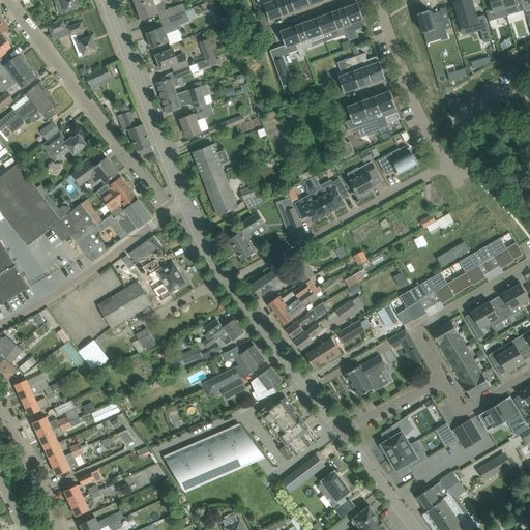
[(54,0),(57,7),(59,13),(80,6),(78,0),(54,0)]
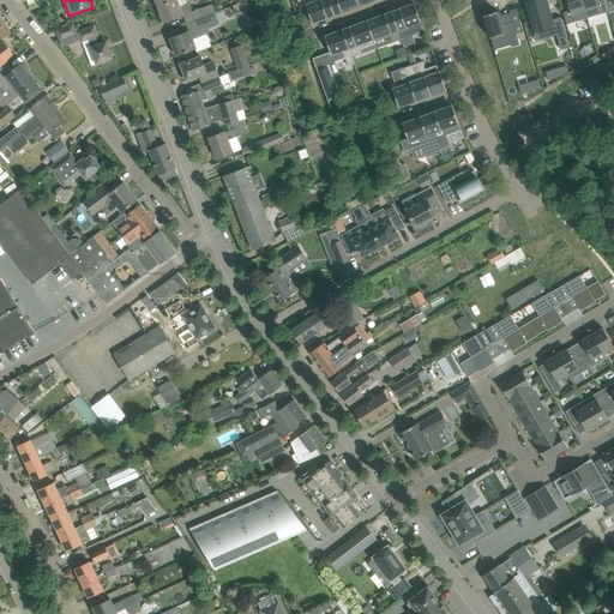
[(186,13),(190,22),(215,12),(212,4),(192,12),(188,4),(186,4),(185,0),(173,0),(158,6),(164,22),(186,13)]
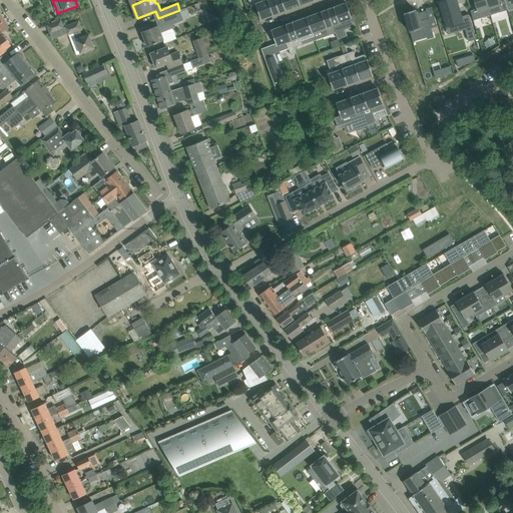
[(280,12),(275,0),(248,0),(251,6),(255,5),(262,19),(280,12)]
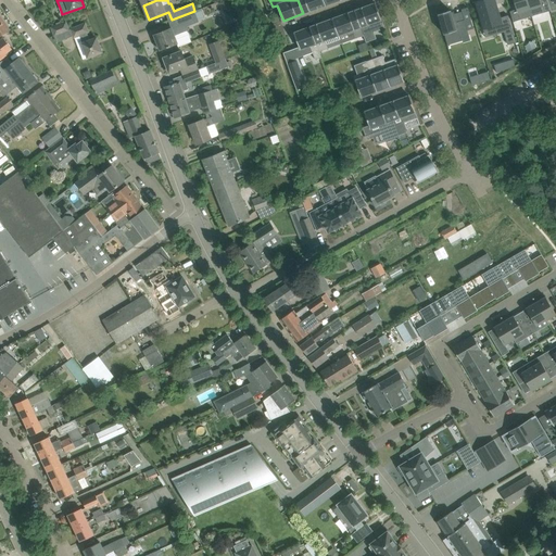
[(298,0),(303,13),(326,5),(323,0),(298,0)]
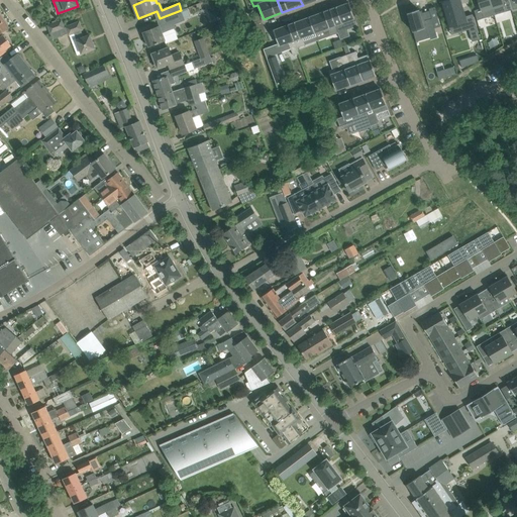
[(464,16),(459,0),(450,0),(442,3),(449,26),(460,23),(462,31),(469,29),(472,41),(480,39),(473,14),(464,16)]
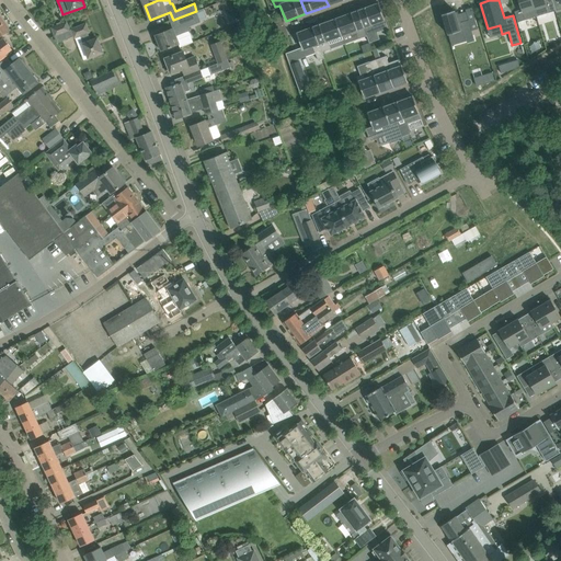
[(518,0),(522,9),(514,11),(517,22),(536,16),(530,0),(518,0)]
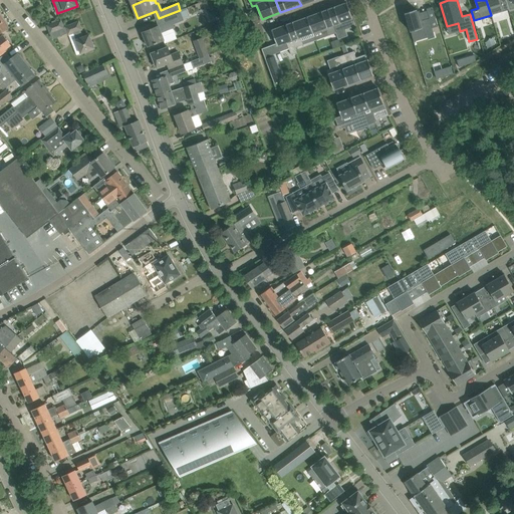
[(486,0),(491,15),(509,10),(505,0),(486,0)]
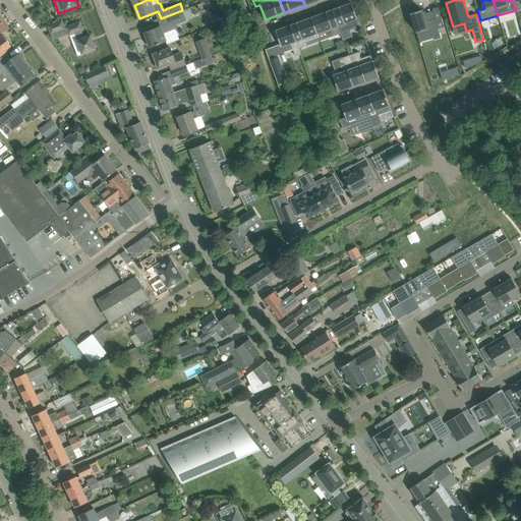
[(520,0),(512,0),(516,10),(520,8),(520,0)]
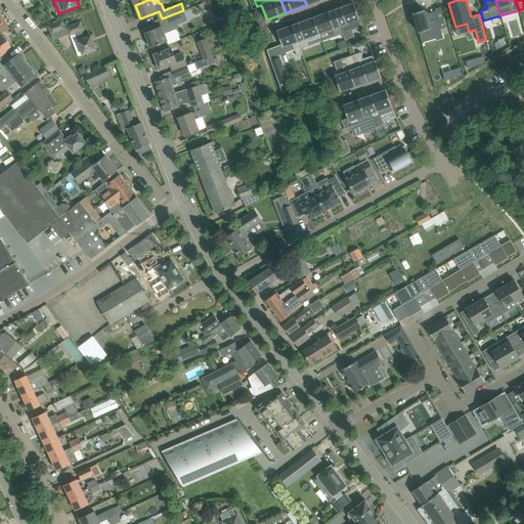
[(335,10),(343,34),(345,40),(354,37),(352,30),(362,27),(354,3),(335,10)]
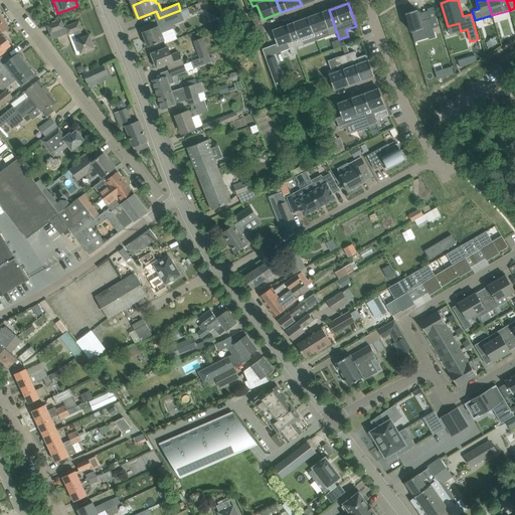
[(417,10),(405,13),(411,31),(414,41),(428,37),(425,30),(433,28),(439,26),(433,7),(427,9),(427,11),(430,17),(422,19),(420,13),(419,11),(417,11),(417,10)]
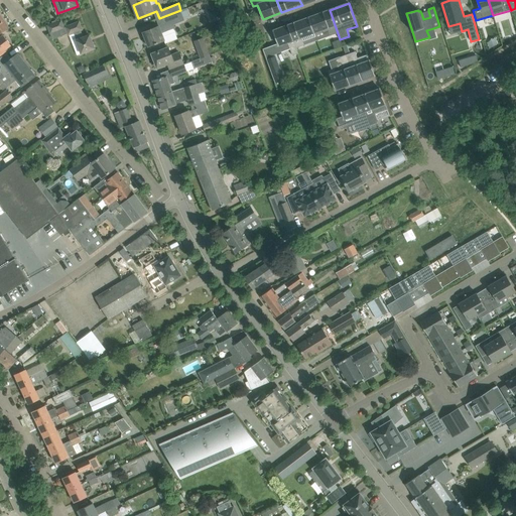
[(180,10),(159,18),(161,25),(143,32),(146,39),(145,40),(147,45),(148,45),(149,46),(164,40),(165,43),(177,38),(171,21),(183,17),(180,10)]
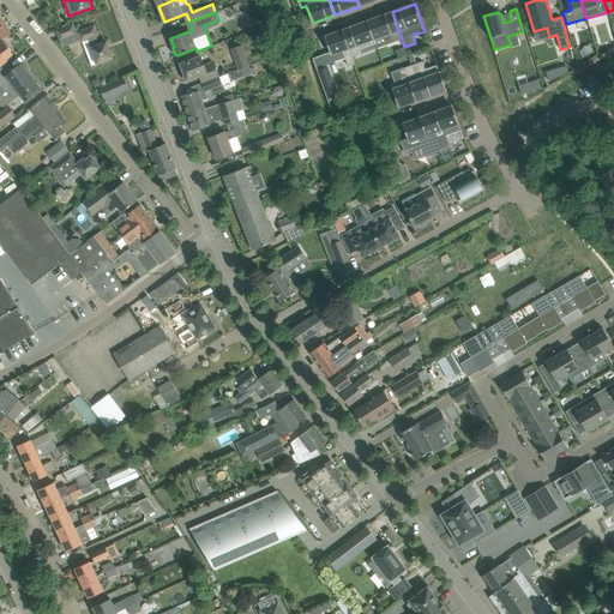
[(392,12),(367,20),(377,48),(378,48),(374,38),(384,35),(385,40),(390,37),(392,43),(402,40),(392,12)]
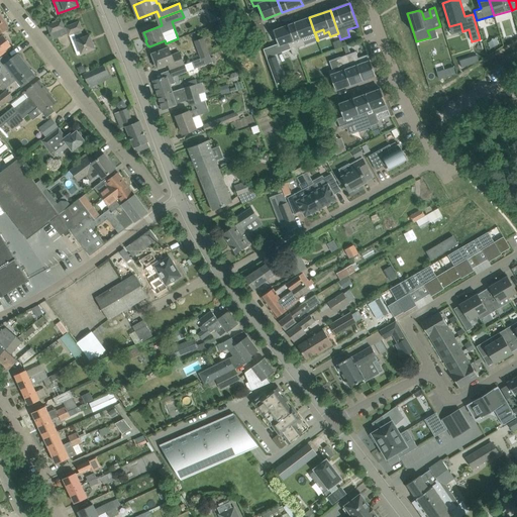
[(0,33),(9,28),(0,14),(0,33)]
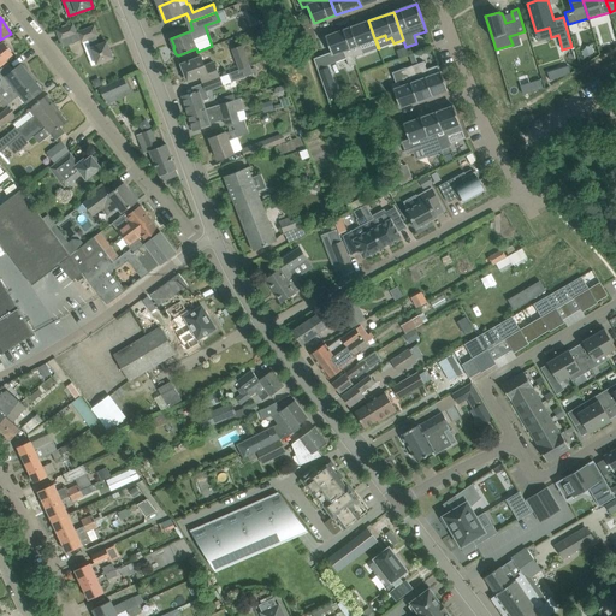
[(344,30),(349,43),(348,43),(356,64),(354,58),(365,54),(361,45),(374,39),(378,48),(368,21),(344,30)]
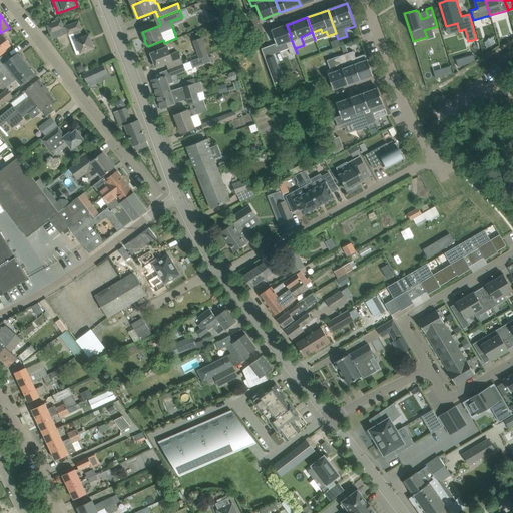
[(48,26),(50,32),(63,27),(61,21),(48,26)]
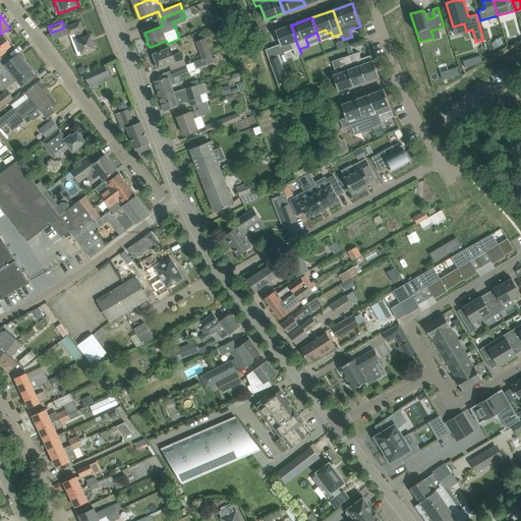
[(64,27),(51,33),(53,40),(69,34),(69,35),(77,56),(96,49),(91,36),(84,38),(81,31),(82,30),(79,22),(64,27)]
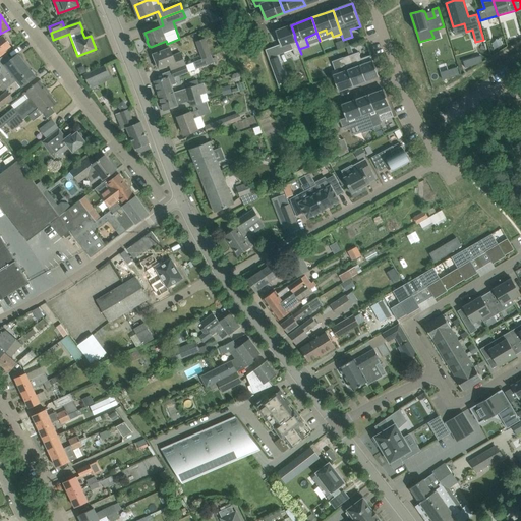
[(294,37),(295,37),(291,25),(276,31),(281,46),(291,43),(295,56),(301,54),(294,37)]
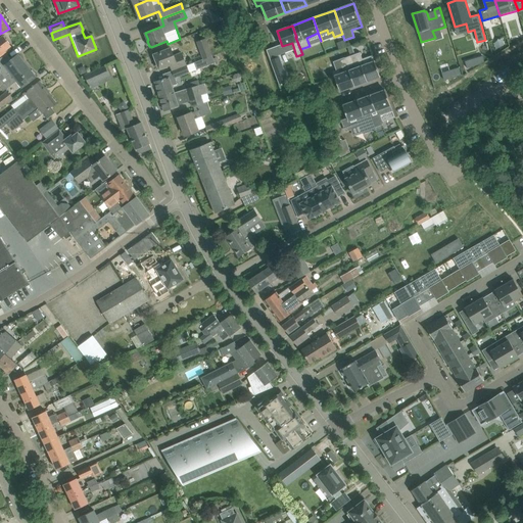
[(3,36),(0,38),(0,56),(6,52),(5,51),(11,46),(3,36)]
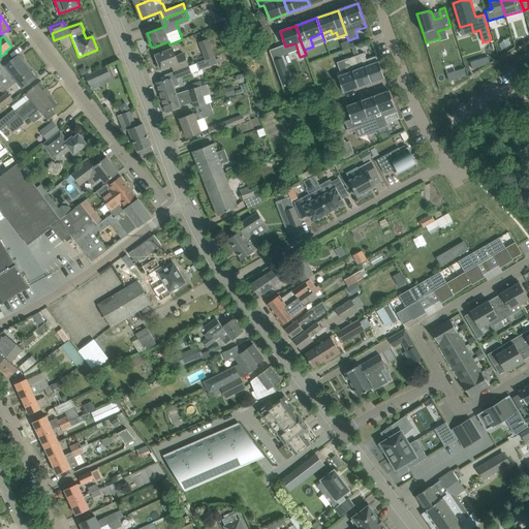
[(206,60),(215,57),(209,39),(199,42),(206,60)]
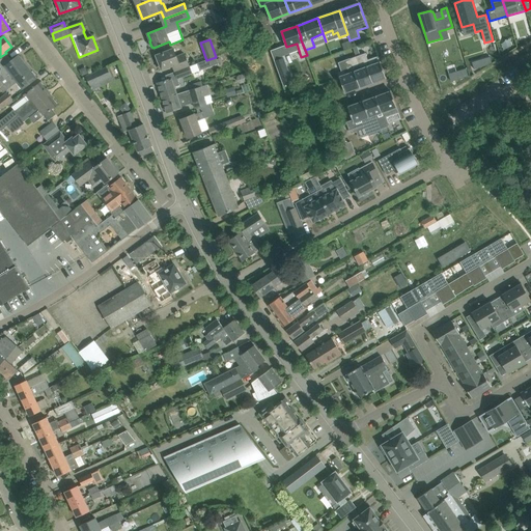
[(351,42),(342,44),(344,51),(353,48),(351,42)]
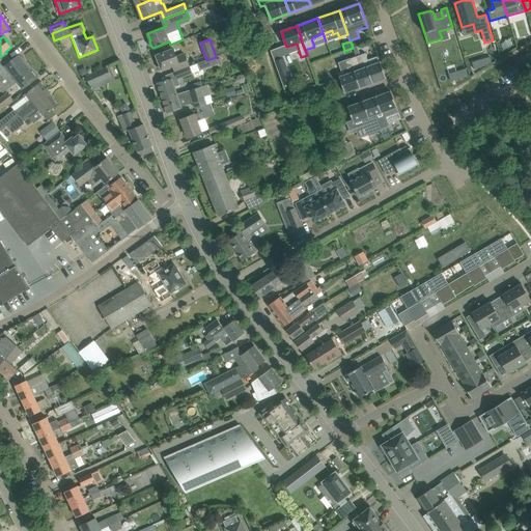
[(173,65),(175,72),(189,66),(184,54),(176,56),(173,49),(156,55),(162,70),(173,65)]
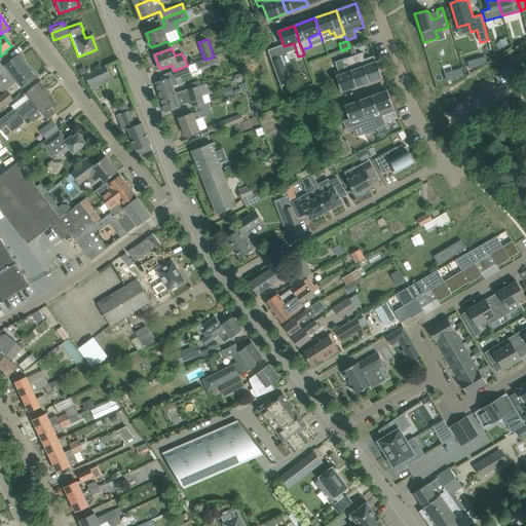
[(362,52),(352,55),(363,84),(382,77),(374,55),(365,60),(362,52)]
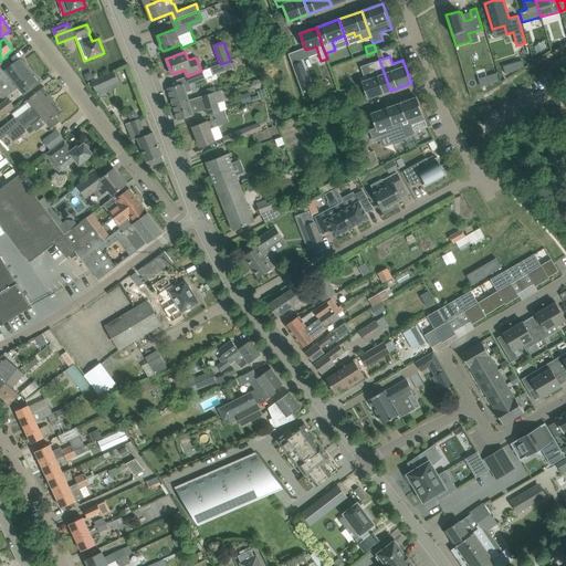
[(0,93),(1,94),(29,72),(20,60),(11,66),(6,71),(1,74),(0,76),(0,77),(1,81),(0,81),(0,93)]
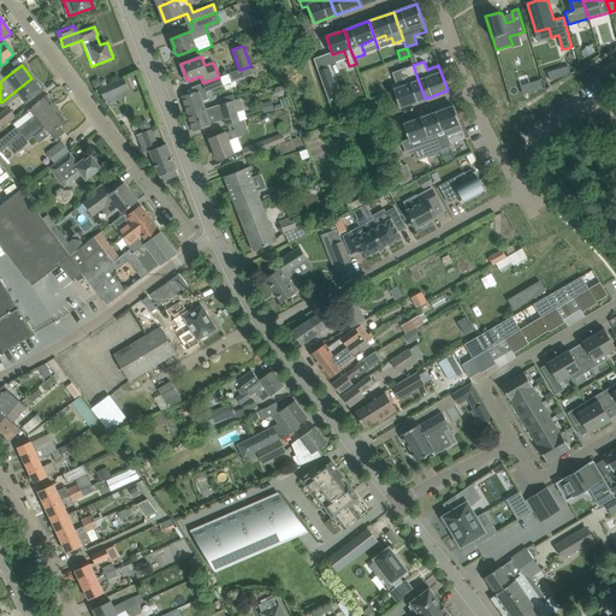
[(425,99),(413,65),(404,69),(408,78),(392,84),(401,107),(425,99)]
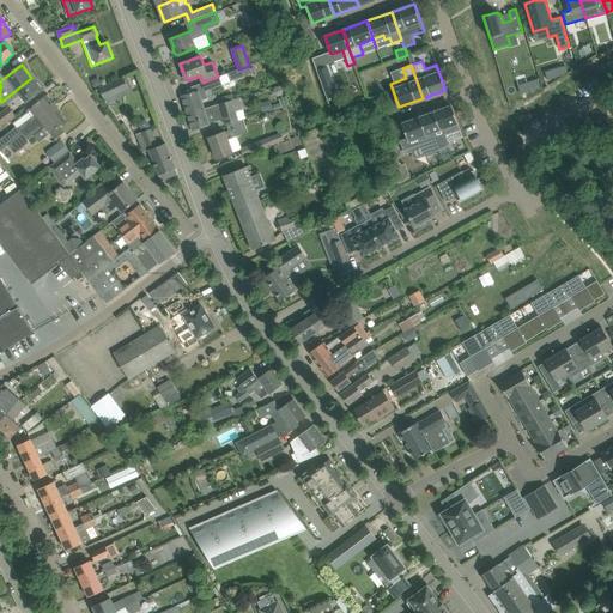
[(565,65),(545,72),(547,79),(563,74),(568,72),(565,65)]
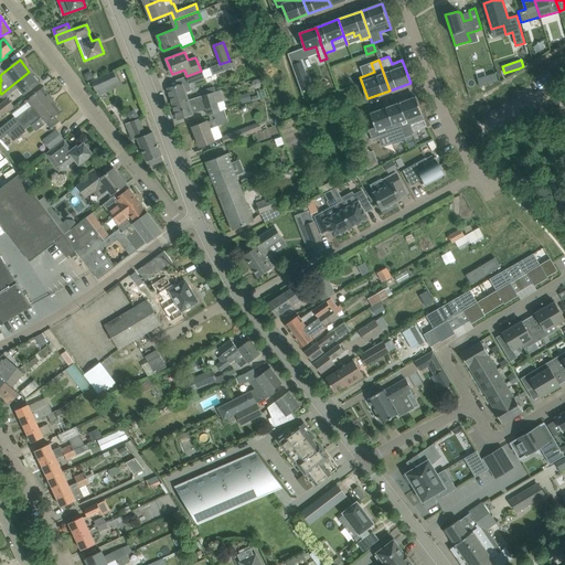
[(167,88),(172,105),(189,99),(187,93),(192,91),(189,83),(203,77),(212,74),(213,75),(235,66),(233,63),(231,64),(230,61),(220,64),(201,71),(187,76),(188,82),(167,88)]
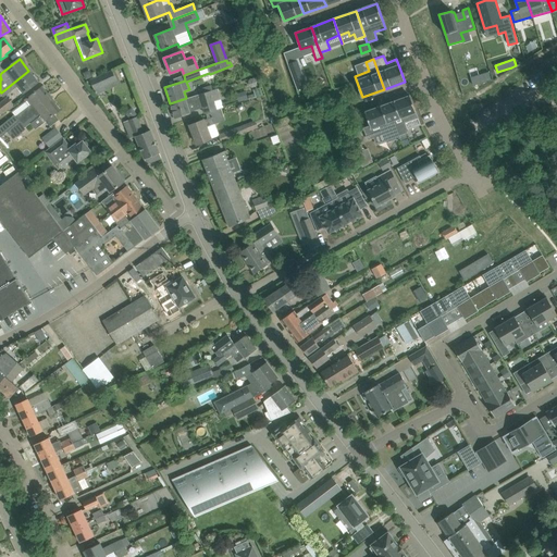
[(297,60),(287,64),(297,90),(307,86),(297,60)]
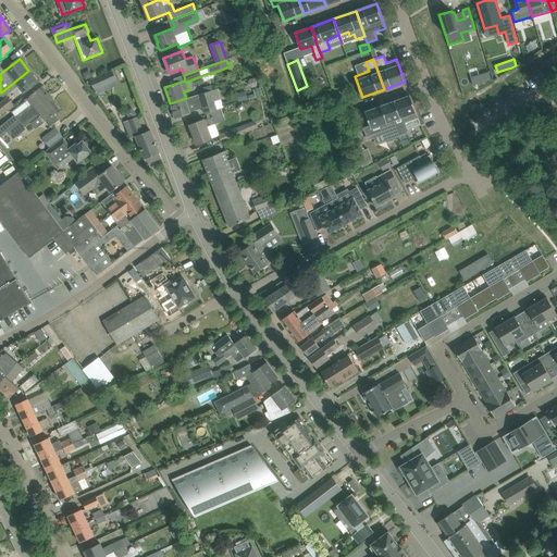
[(28,71),(1,93),(3,96),(9,93),(19,85),(24,93),(38,82),(28,71)]
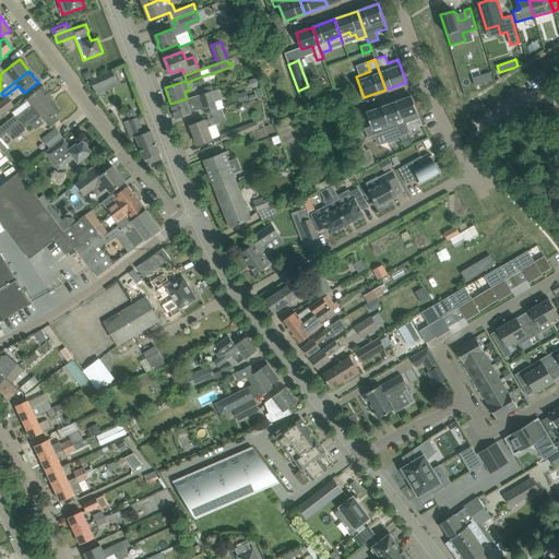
[(113,71),(99,76),(91,81),(95,91),(117,81),(113,71)]
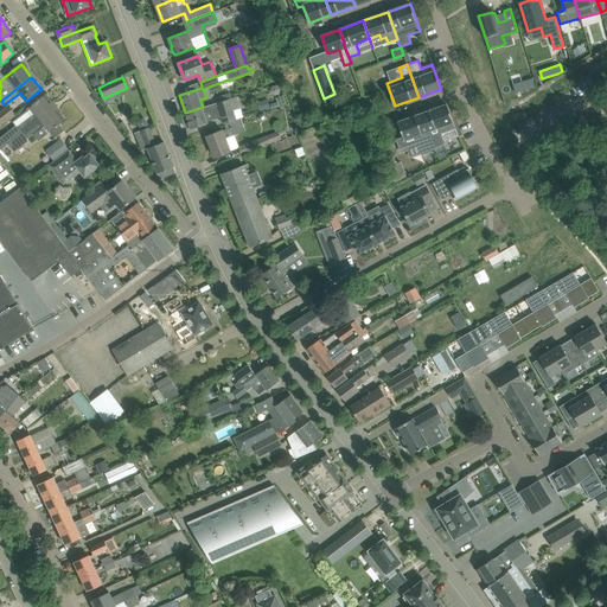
[(531,78),(512,84),(515,93),(535,87),(531,78)]
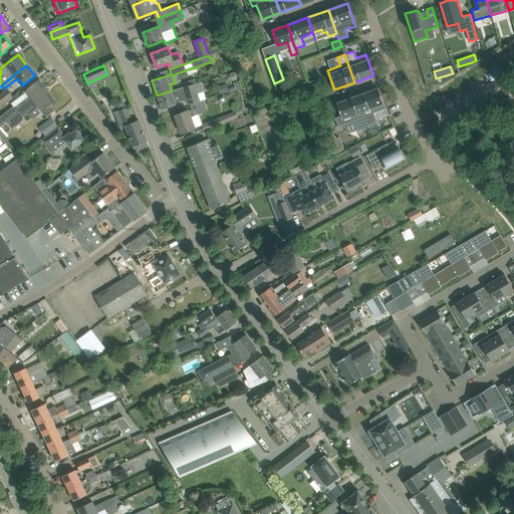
[(0,126),(7,121),(18,112),(18,113),(46,91),(38,80),(30,86),(26,90),(30,95),(14,108),(13,106),(0,116),(0,126)]
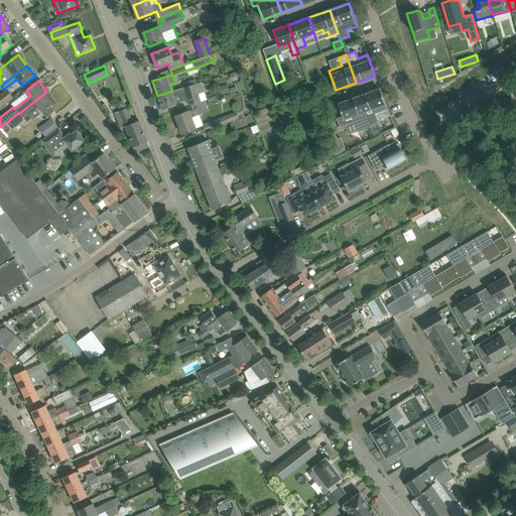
[(190,105),(207,99),(204,90),(203,85),(201,81),(195,84),(177,90),(172,91),(157,96),(162,109),(176,104),(176,103),(188,99),(190,105)]
